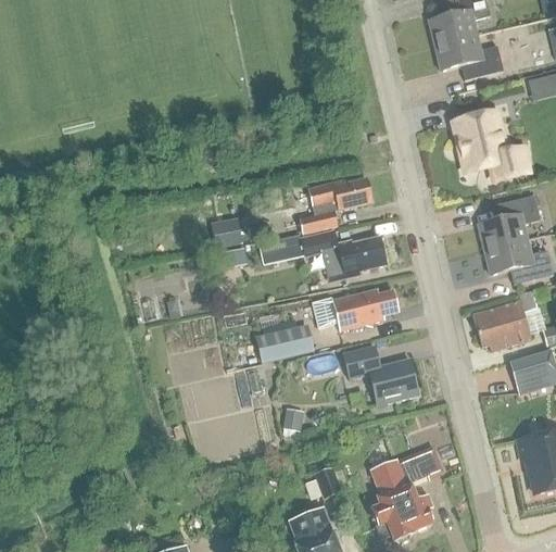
[(434,46),(477,35),(474,20),(490,16),(485,0),(450,0),(454,14),(428,21),(434,46)]
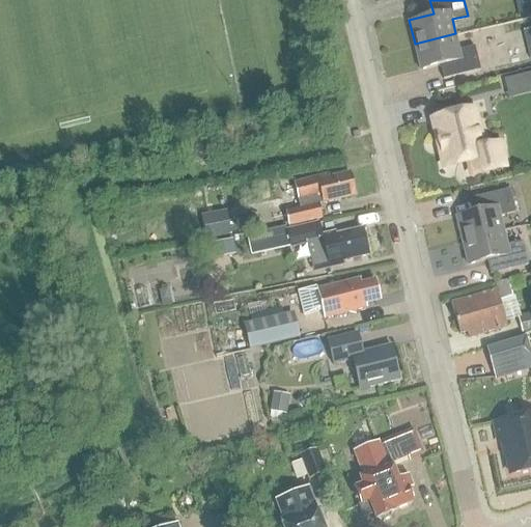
[(516,0),(521,16),(530,12),(530,0),(516,0)]
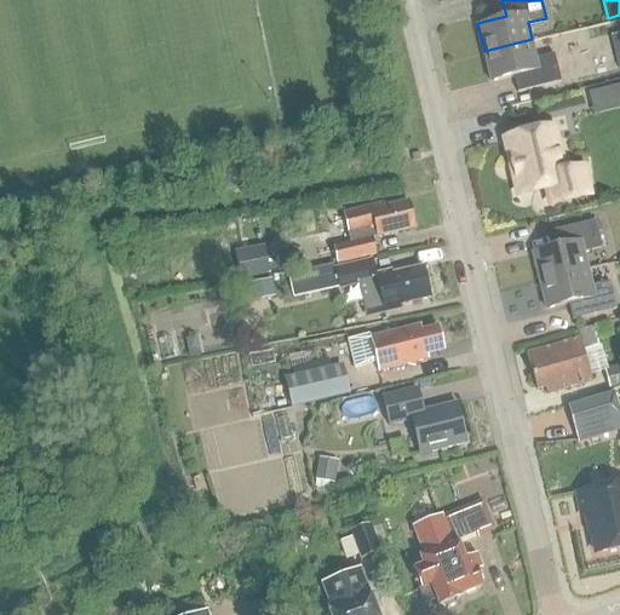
[(532,39),(484,51),(492,79),(520,72),(523,87),(561,78),(554,51),(535,55),(532,39)]
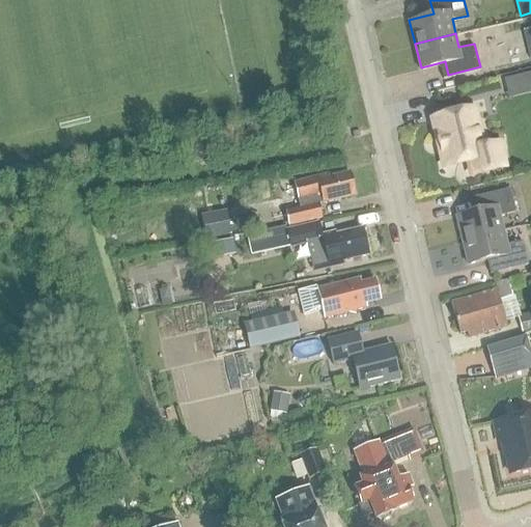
[(474,106),(434,116),(445,164),(469,158),(472,172),(505,164),(499,141),(483,144),(474,106)]
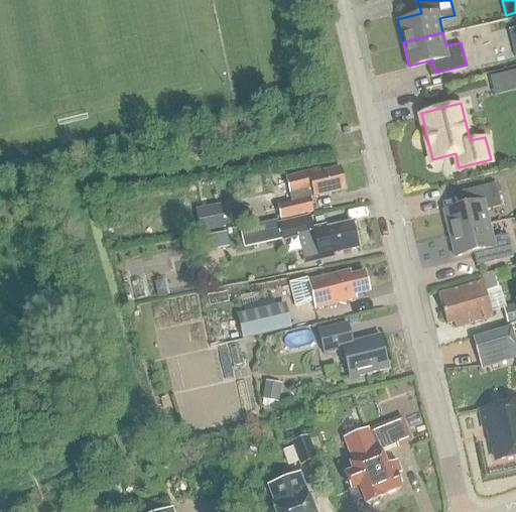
[(280,217),(309,210),(313,209),(309,196),(346,187),(341,166),(319,171),(318,166),(285,174),(289,193),(290,193),(292,199),(276,203),(280,217)]
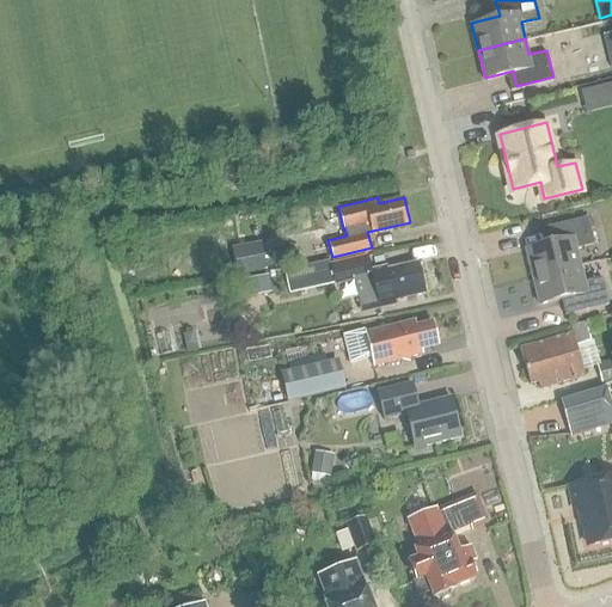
[(576,245),(594,241),(588,214),(550,224),(555,239),(527,246),(533,274),(581,262),(576,245)]
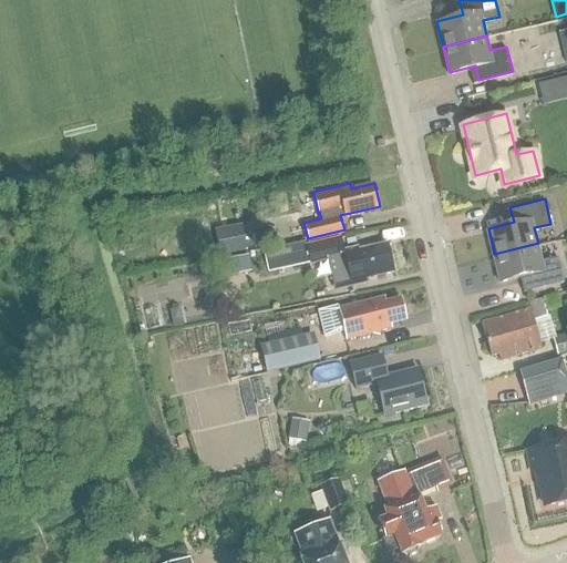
[(341,234),(309,242),(306,243),(310,260),(328,257),(334,287),(366,280),(364,277),(394,269),(388,241),(358,247),(357,244),(344,247),(341,234)]
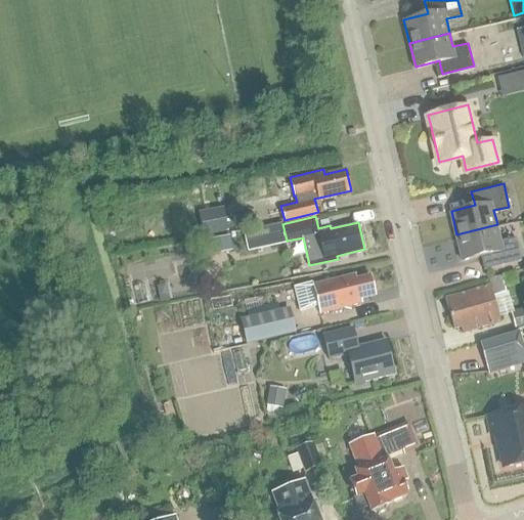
[(497,224),(456,234),(463,258),(486,252),(490,266),(522,258),(516,234),(500,239),(497,224)]
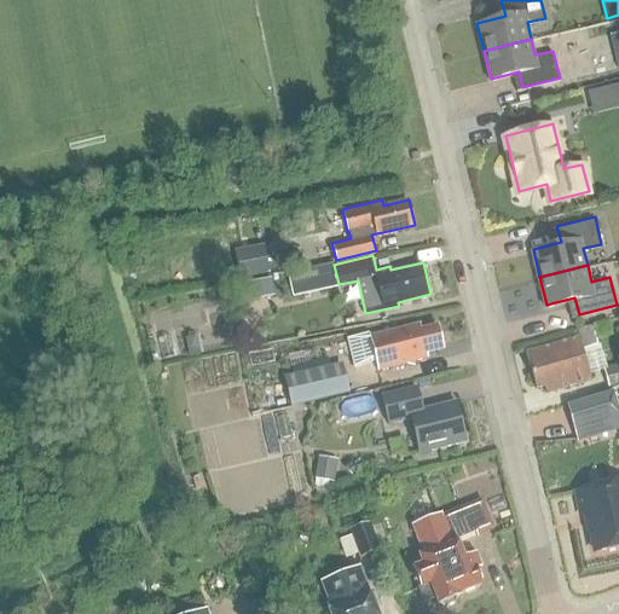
[(270,273),(250,277),(253,294),(272,291),(270,273)]
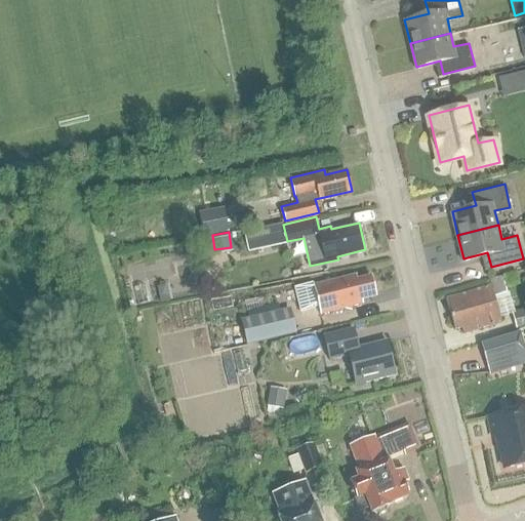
[(524,267),(514,270),(516,279),(524,276),(524,267)]
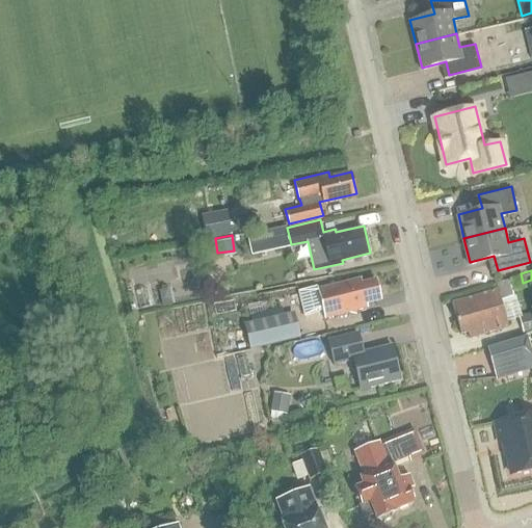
[(502,296),(514,293),(509,276),(496,281),(497,286),(452,299),(461,331),(468,330),(469,335),(509,323),(502,296)]
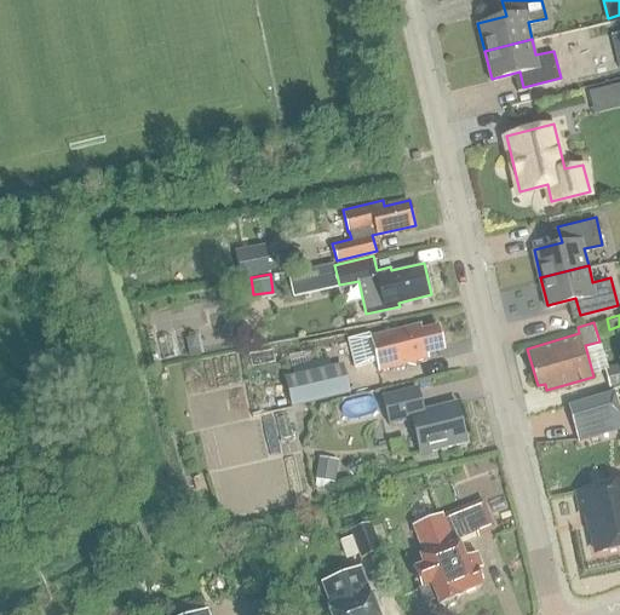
[(423,358),(422,355),(420,352),(443,348),(438,325),(420,329),(419,323),(371,335),(378,363),(378,368),(423,358)]
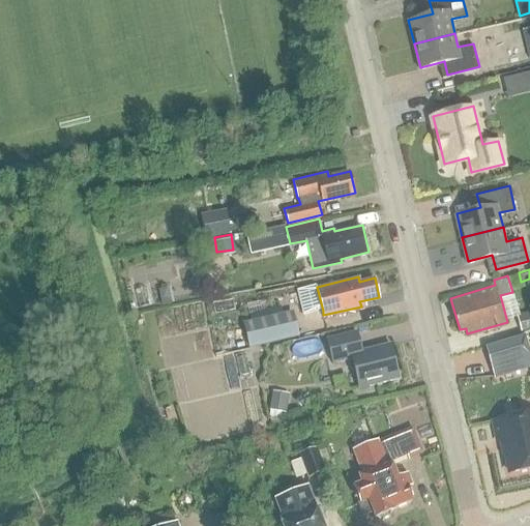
[(306,315),(323,311),(317,287),(300,290),(306,315)]
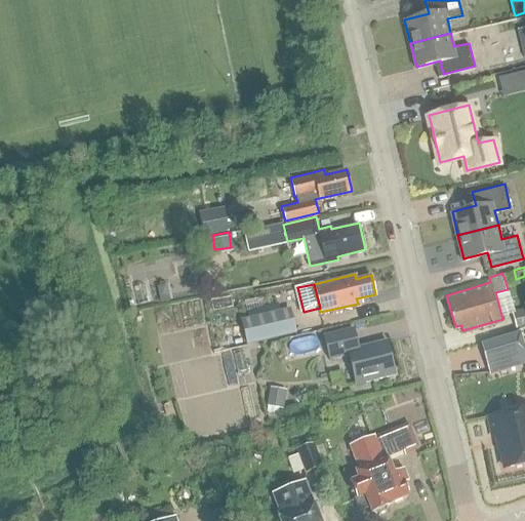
[(201,294),(158,302),(162,325),(170,324),(188,430),(243,422),(231,345),(210,349),(201,294)]
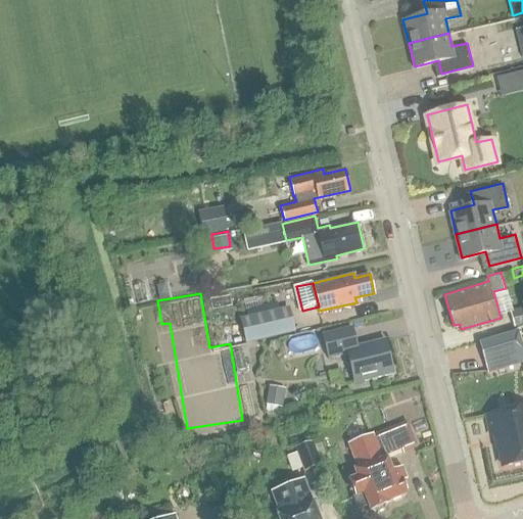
[(522,302),(514,305),(518,323),(522,321),(522,302)]
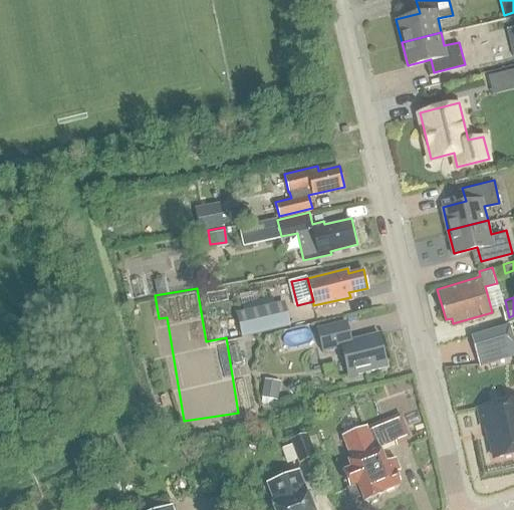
[(234,321),(237,335),(289,322),(283,299),(248,308),(251,317),(234,321)]
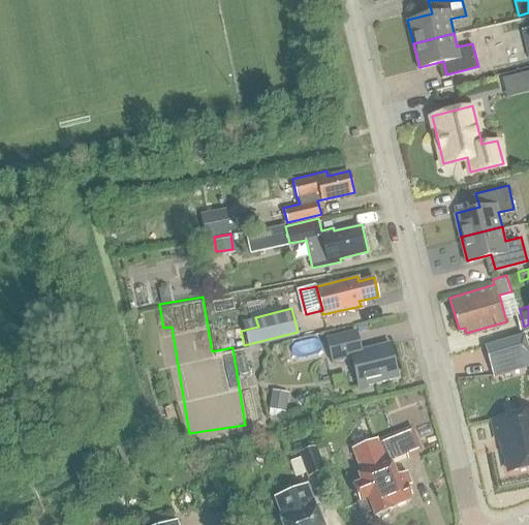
[(399,375),(391,341),(362,348),(358,330),(328,337),(333,361),(352,356),(360,385),(399,375)]
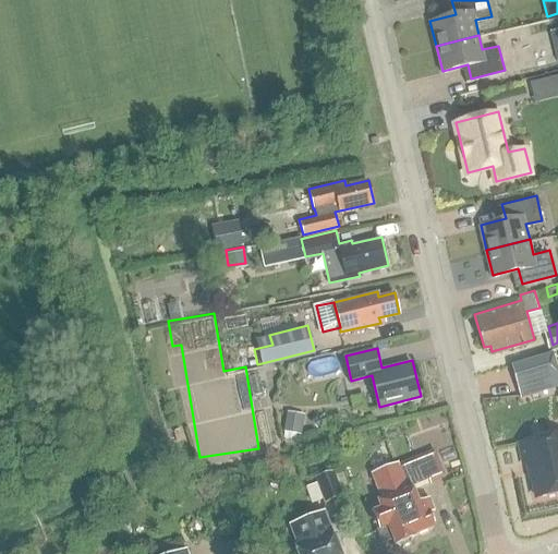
[(526,358),(509,362),(514,384),(532,380),(536,393),(557,386),(557,377),(550,351),(526,358)]
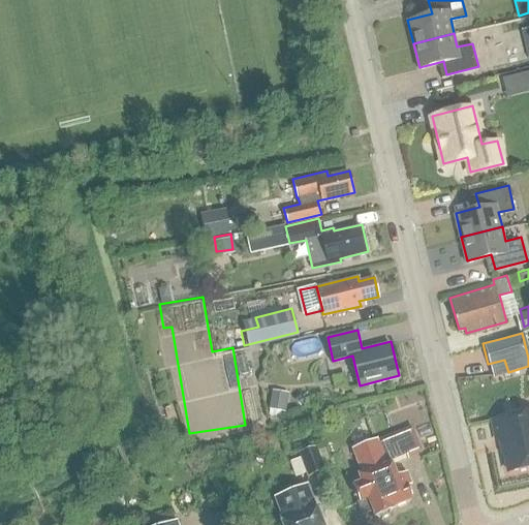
[(288,392),(272,389),(270,407),(285,410),(288,392)]
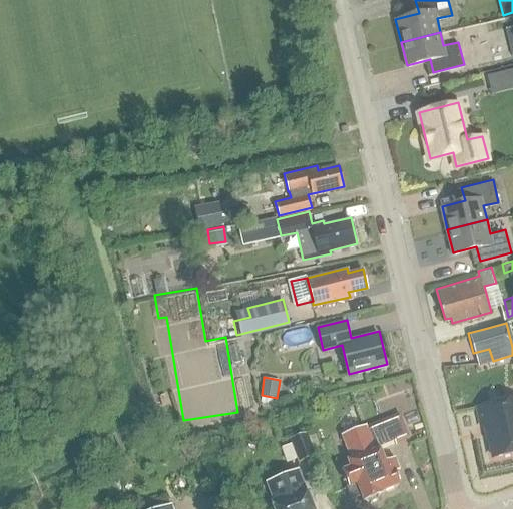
[(512,450),(512,396),(479,404),(483,423),(487,422),(494,454),(512,450)]
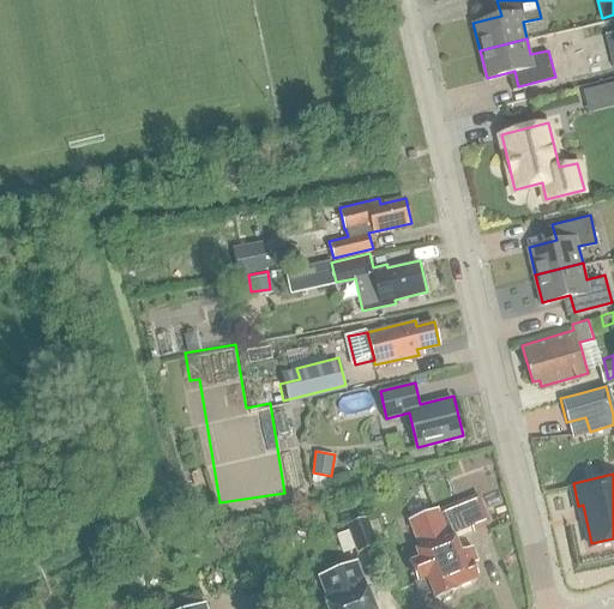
[(439,505),(408,518),(419,547),(414,548),(419,558),(411,560),(419,578),(415,579),(420,592),(434,586),(438,596),(439,595),(443,600),(450,597),(450,591),(473,582),(467,566),(474,562),(468,547),(456,552),(450,534),(473,524),(474,528),(488,522),(477,493),(440,508),(439,505)]
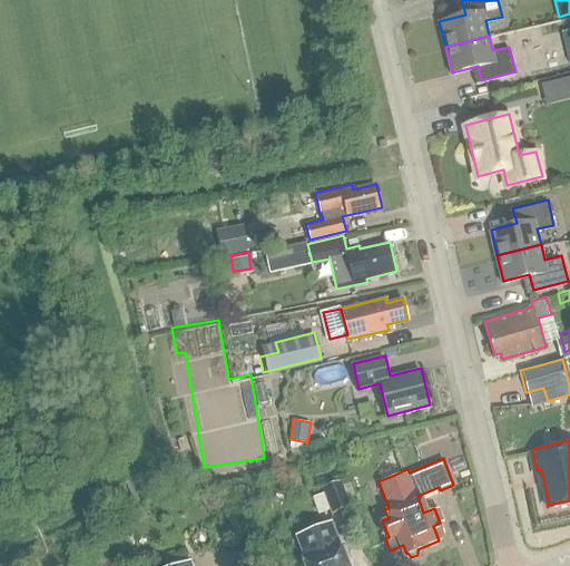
[(332,513),(351,506),(341,480),(322,487),(332,513)]
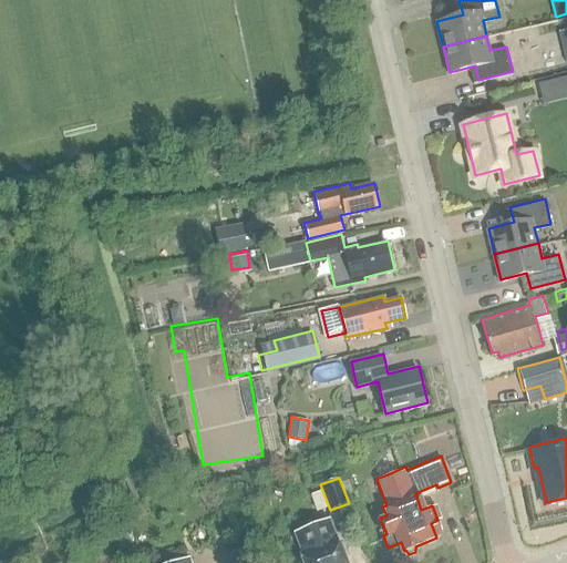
[(346,562),(328,519),(294,533),(301,552),(298,553),(300,558),(299,561),(300,562),(346,562)]
